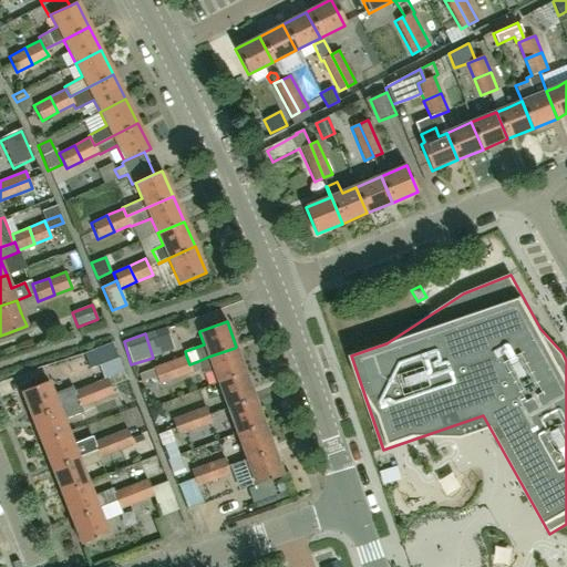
[(236,347),(235,348),(208,357),(198,361),(203,373),(213,369),(218,382),(245,372),(236,347)]
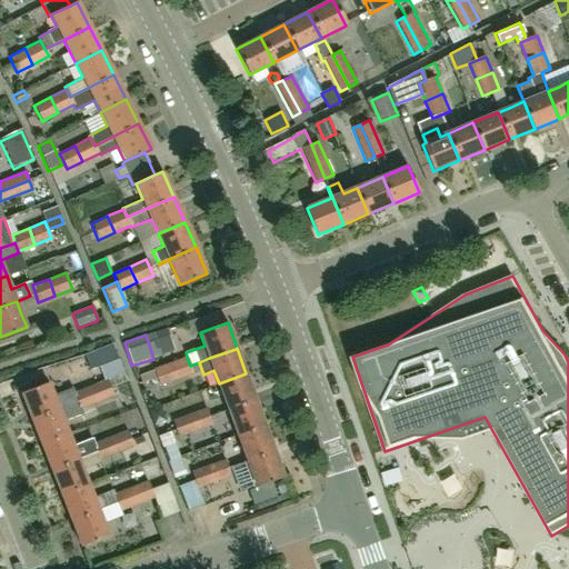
[(187,357),(170,363),(177,380),(193,373),(190,366),(187,357)]
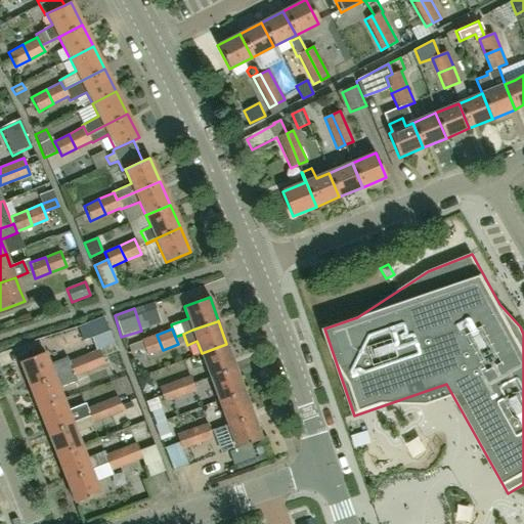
[(163,350),(157,335),(141,340),(128,345),(130,353),(144,348),(147,355),(163,350)]
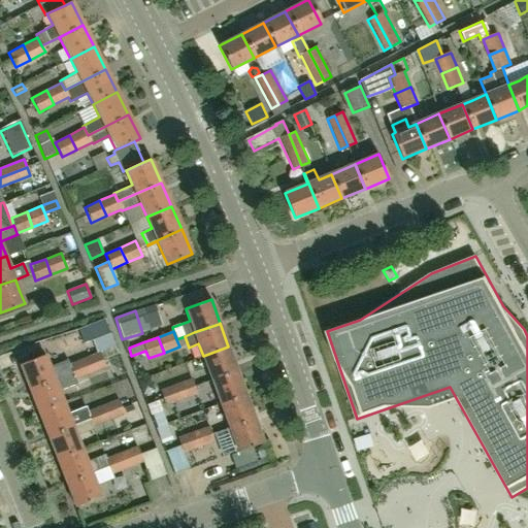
[(237,370),(228,347),(203,356),(211,380),(237,370)]
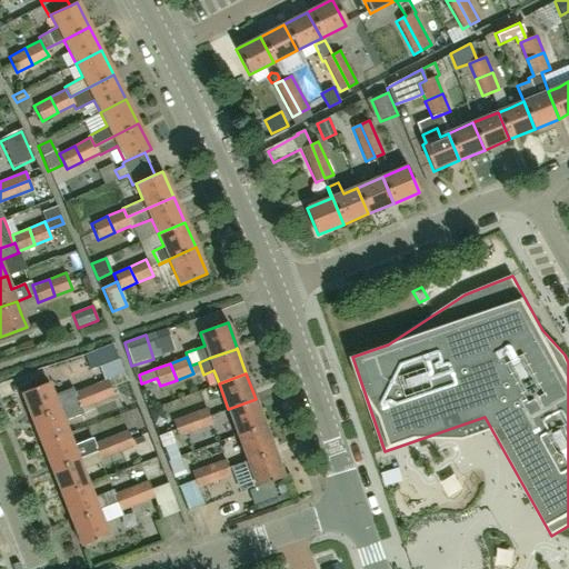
[(98,402),(115,396),(111,387),(108,379),(91,386),(98,402)]
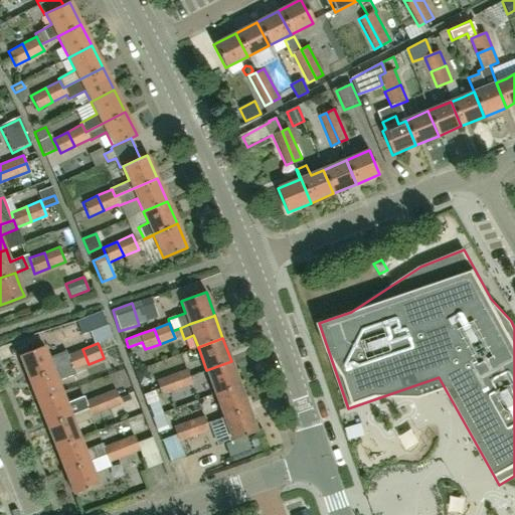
[(66,351),(48,358),(43,346),(19,356),(28,379),(70,363),(73,369),(89,364),(82,349),(67,354),(66,351)]
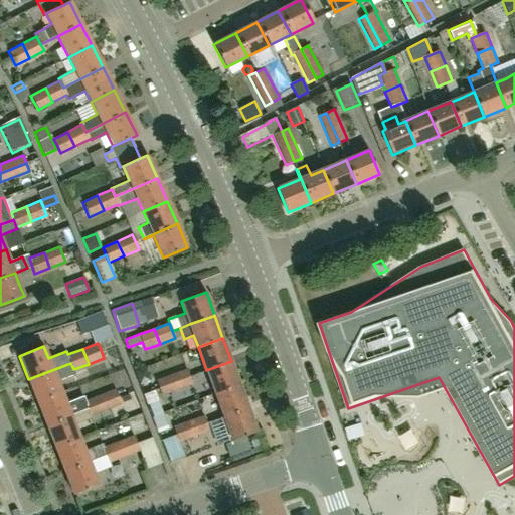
[(239,384),(231,361),(206,370),(214,393),(239,384)]
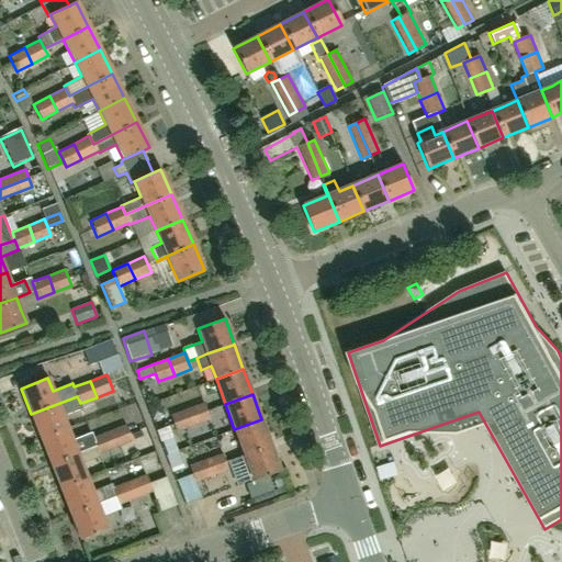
[(31,414),(41,438),(67,428),(63,417),(82,409),(80,403),(77,396),(31,414)]
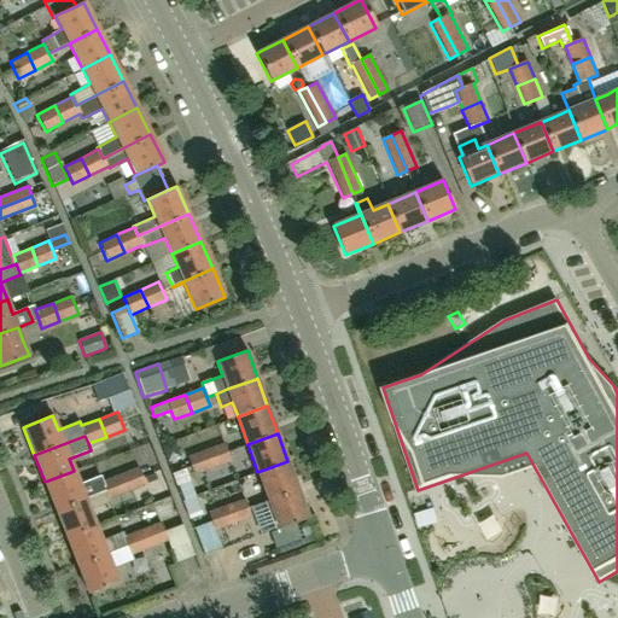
[(191,466),(228,453),(225,443),(187,456),(191,466)]
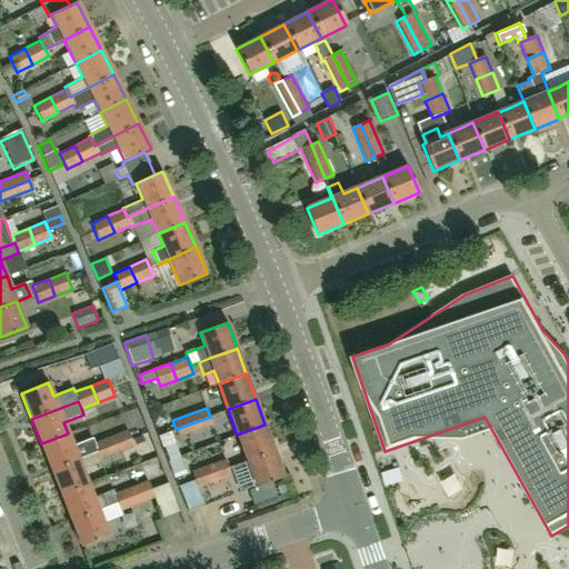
[(213,426),(210,417),(176,429),(178,438),(213,426)]
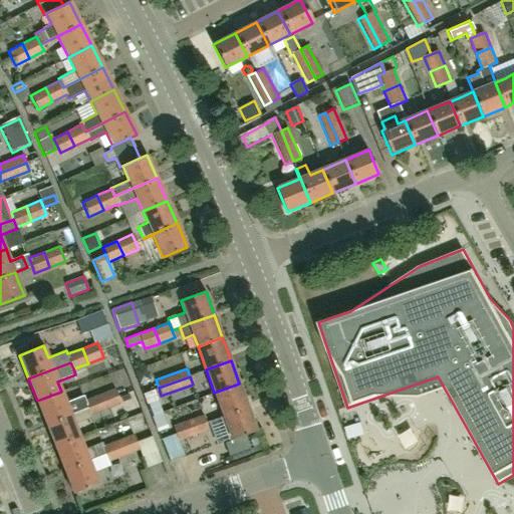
[(239,383),(214,393),(223,416),(247,407),(239,383)]
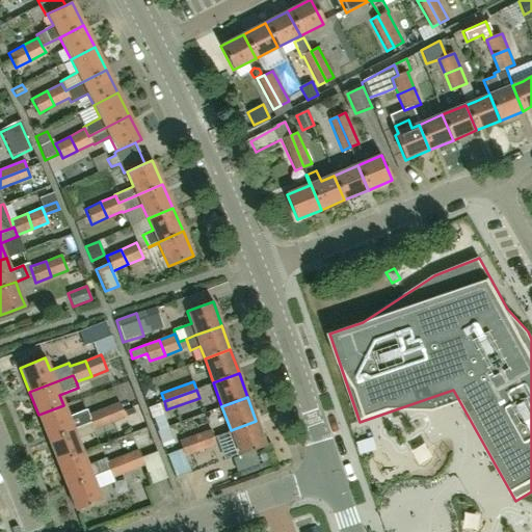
[(120,401),(104,407),(110,424),(126,418),(123,409),(120,401)]
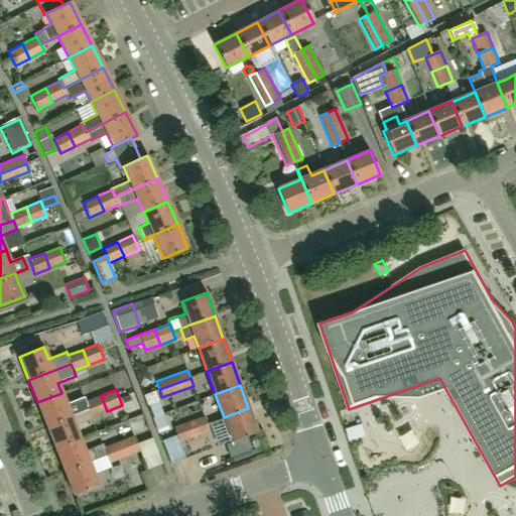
[(86,401),(84,397),(66,404),(61,393),(37,402),(46,425),(71,416),(88,409),(91,417),(107,411),(101,395),(86,401)]
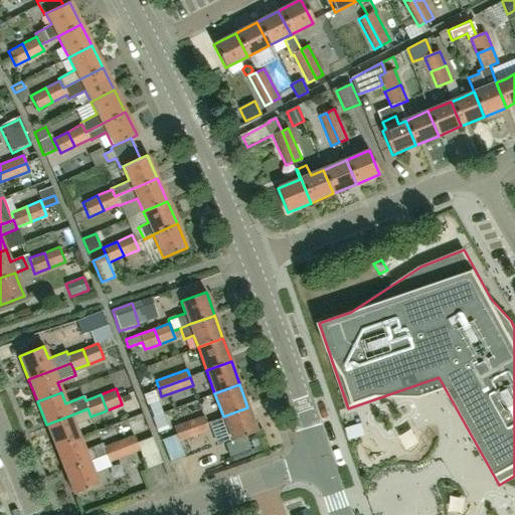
[(256,432),(247,407),(223,416),(231,441),(256,432)]
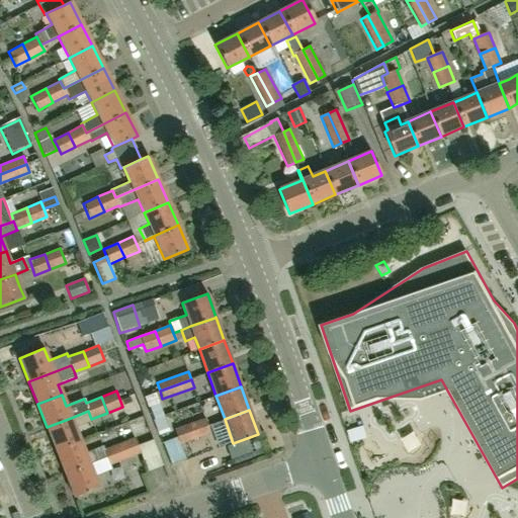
[(170,431),(163,412),(151,417),(158,436),(170,431)]
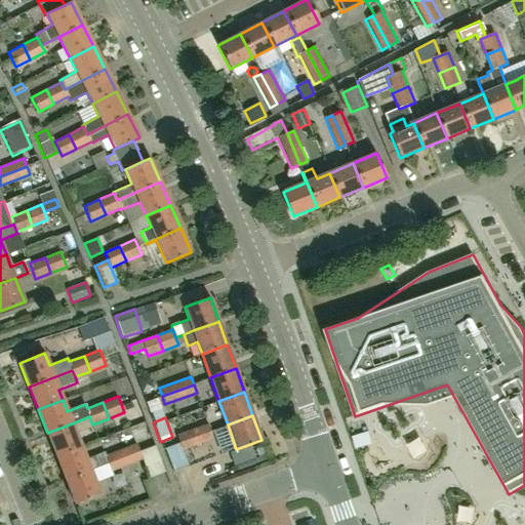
[(72,423),(47,433),(51,445),(56,456),(81,447),(76,436),(72,425),(72,423)]
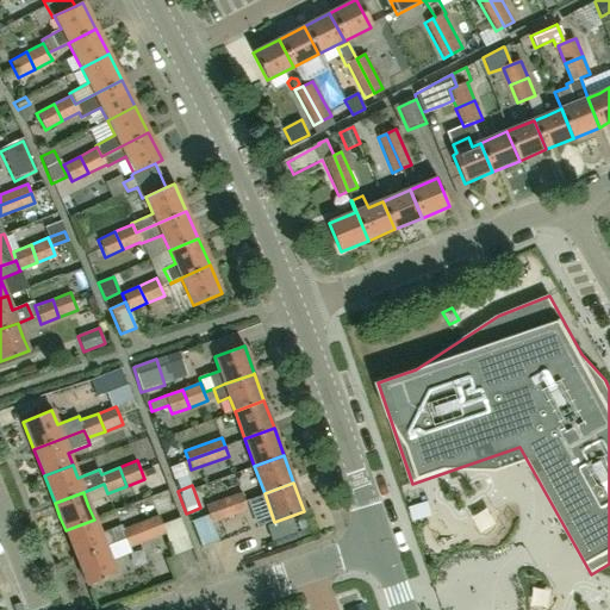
[(241,492),(223,499),(230,517),(248,510),(241,492)]
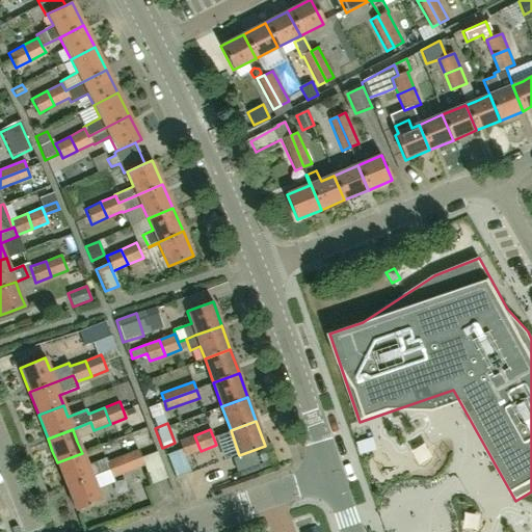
[(201,451),(194,435),(179,441),(182,450),(185,456),(201,451)]
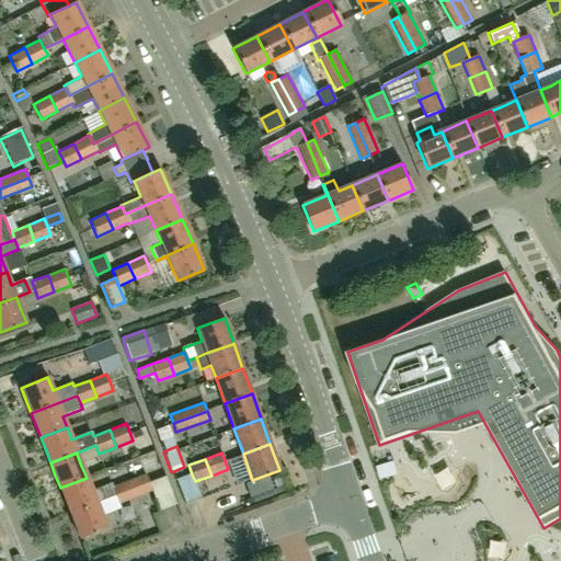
[(145,473),(128,480),(135,497),(151,491),(145,473)]
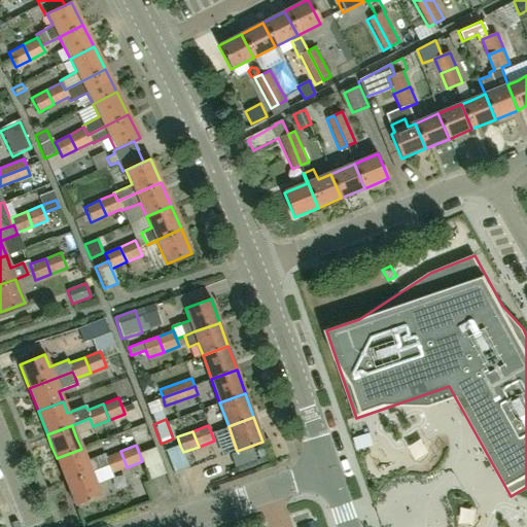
[(180,446),(166,451),(174,472),(188,467),(183,452),(180,446)]
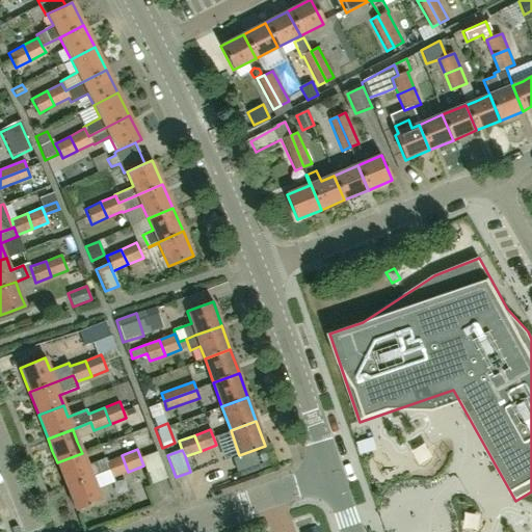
[(91,477),(86,464),(82,453),(57,462),(67,486),(91,477)]
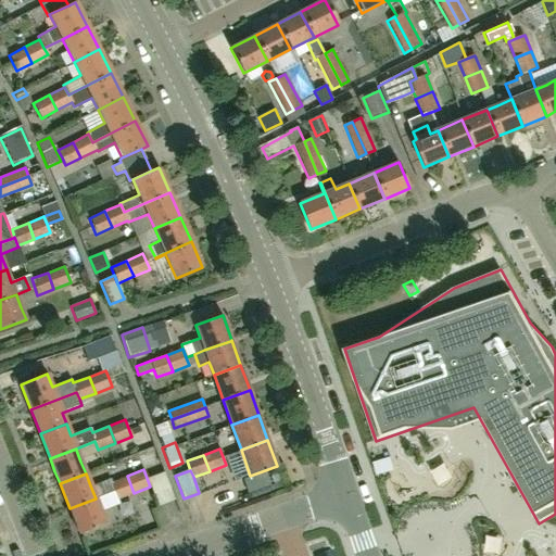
[(111,482),(117,500),(134,493),(127,476),(111,482)]
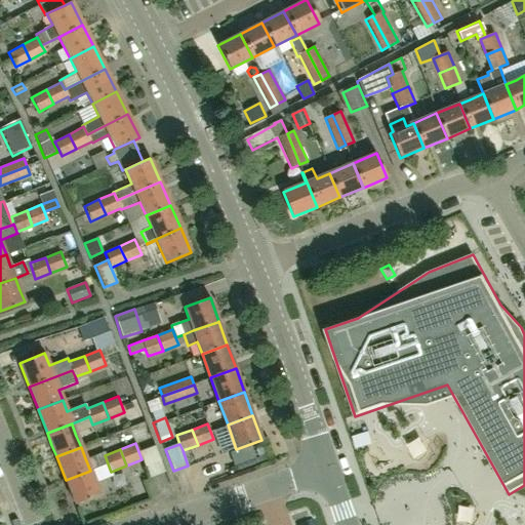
[(90,471),(66,480),(71,493),(75,505),(87,499),(99,494),(94,482),(90,471)]
